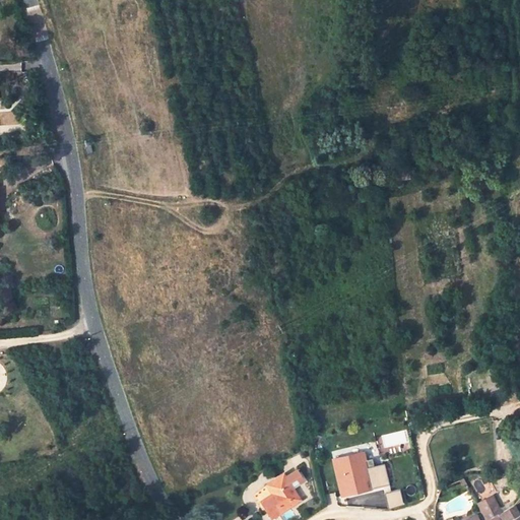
[(397,176),(407,175),(407,167),(397,167),(397,176)]
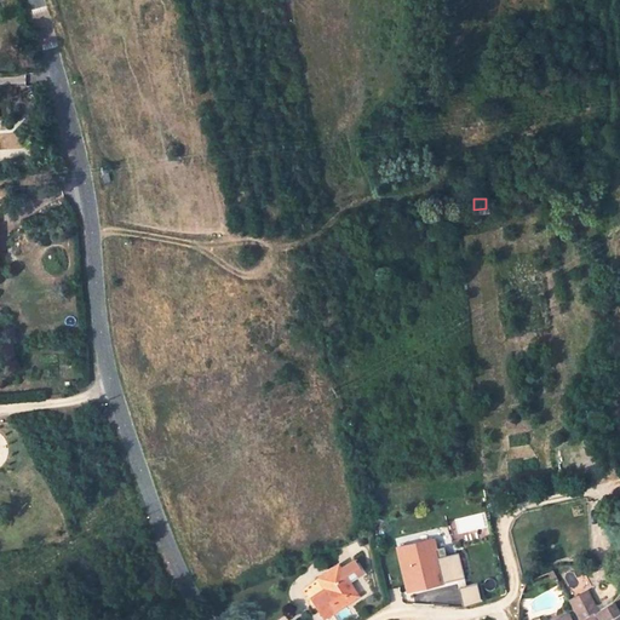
[(313,224),(311,216),(300,218),(303,227),(313,224)]
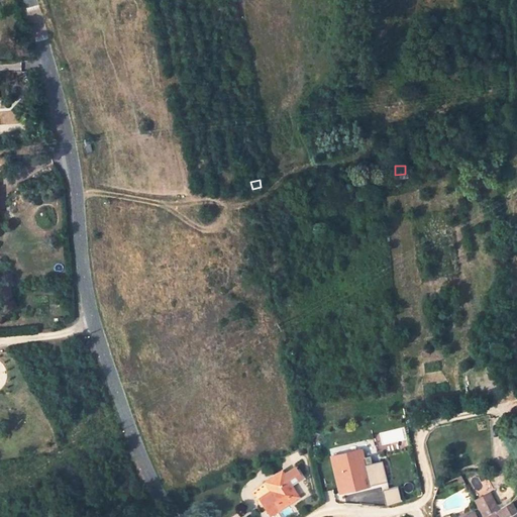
[(362,449),(331,456),(339,494),(386,483),(381,461),(372,463),(370,456),(363,457),(362,449)]
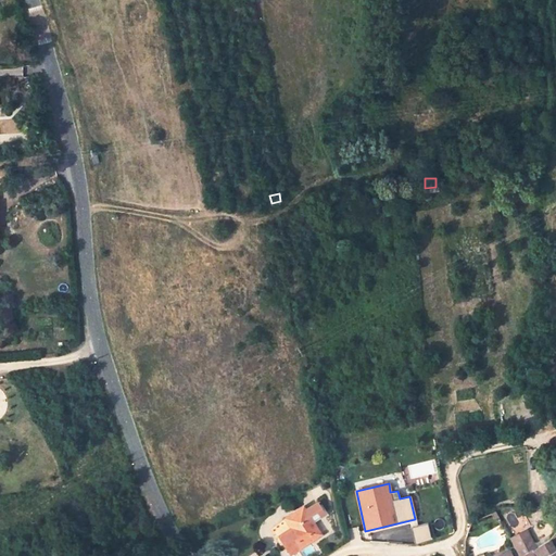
[(306,510),(313,521),(325,514),(317,503),(306,510)]
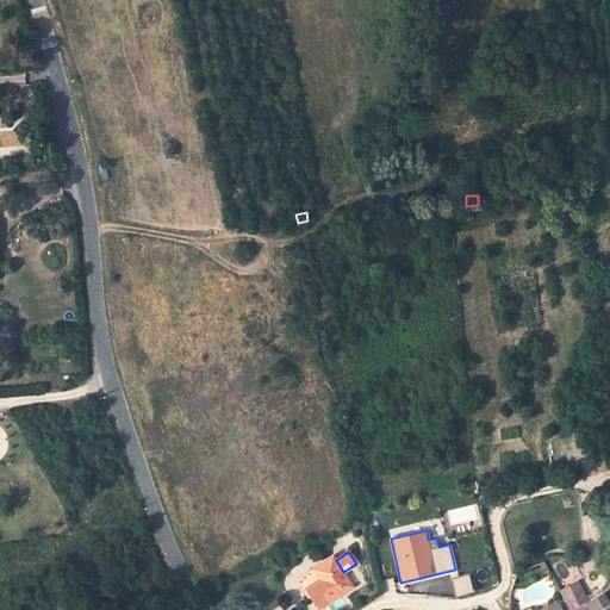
[(332,556),(315,568),(321,579),(334,598),(352,586),(343,572),(336,560),(332,556)]
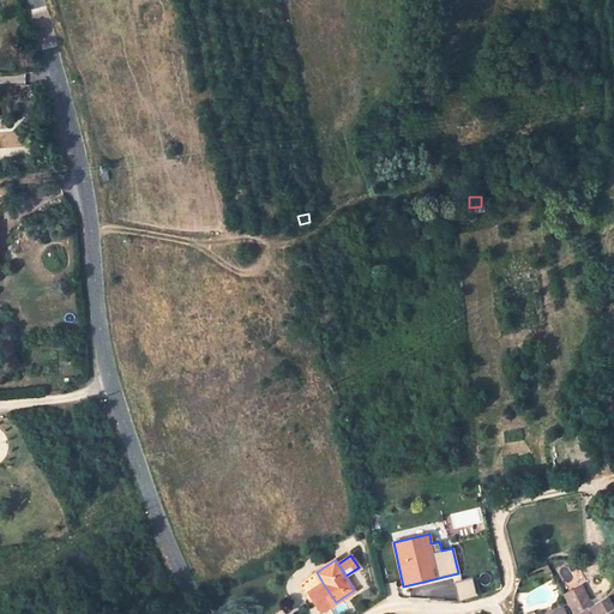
[(323,583),(317,572),(302,582),(309,591),(323,583)]
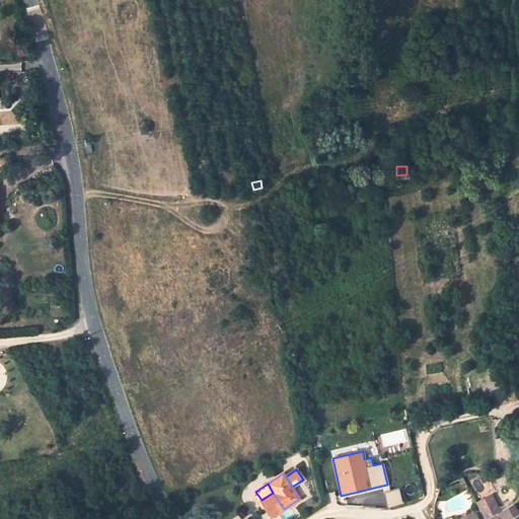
[(397,490),(382,495),(386,509),(402,504),(397,490)]
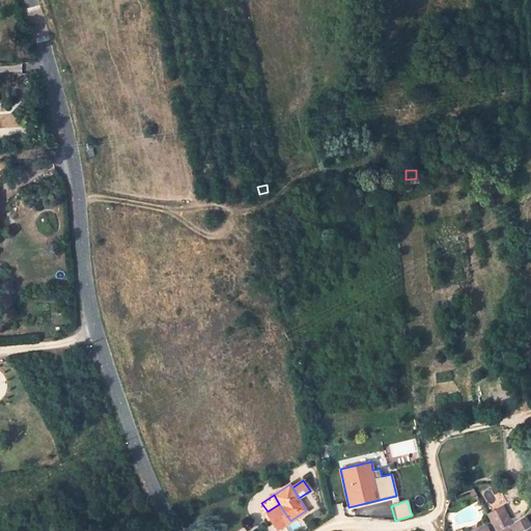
[(290,521),(279,504),(268,511),(278,528),(290,521)]
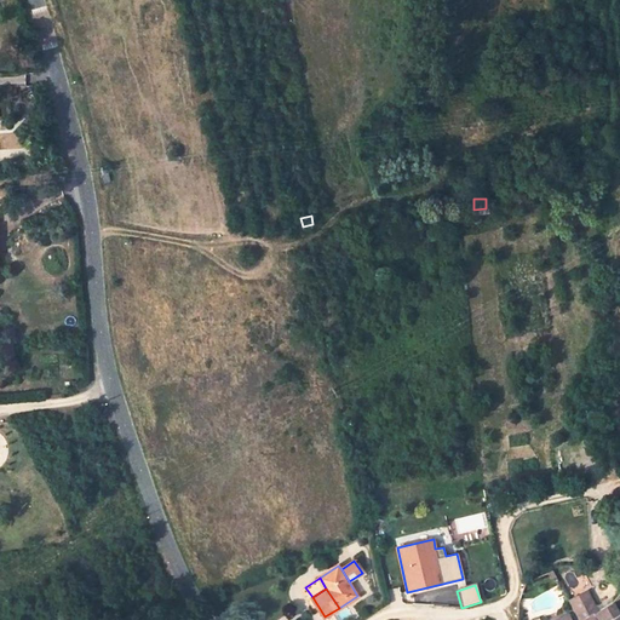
[(619,619),(619,615),(612,602),(597,612),(586,591),(569,601),(578,619),(619,619)]
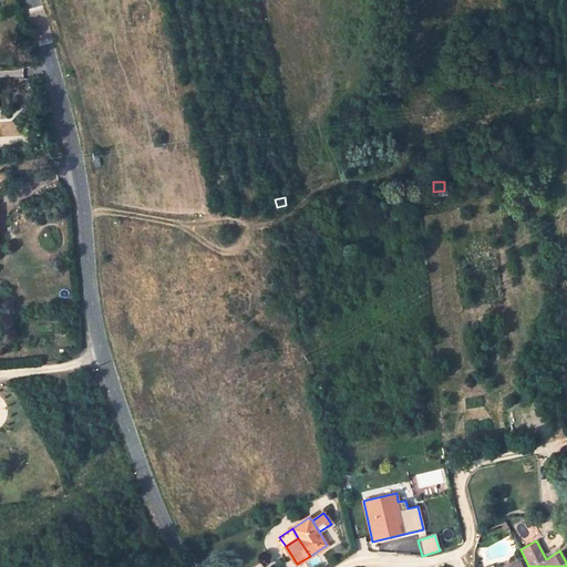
All buildings are outlined.
